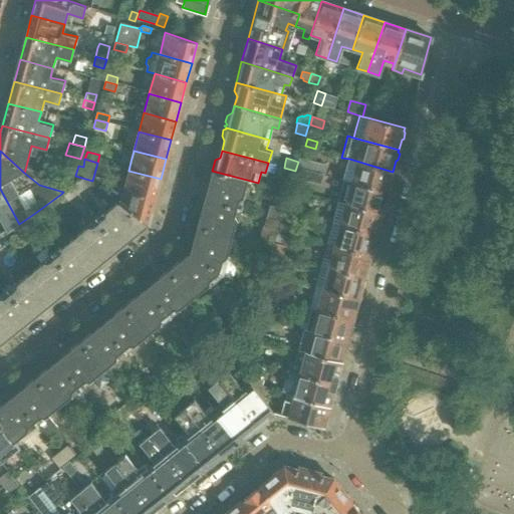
[(345,172),(343,181),(387,194),(390,183),(392,181),(394,175),(393,173),(393,172),(349,159),(345,172)]
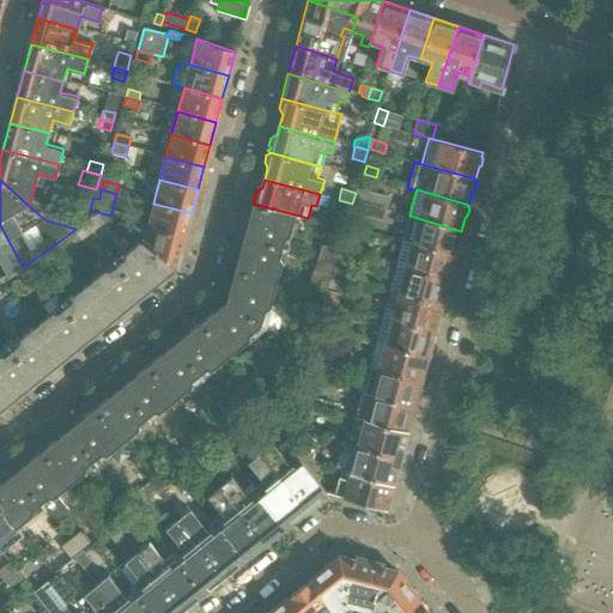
[(356,193),(353,200),(354,201),(383,208),(387,199),(356,190),(356,193)]
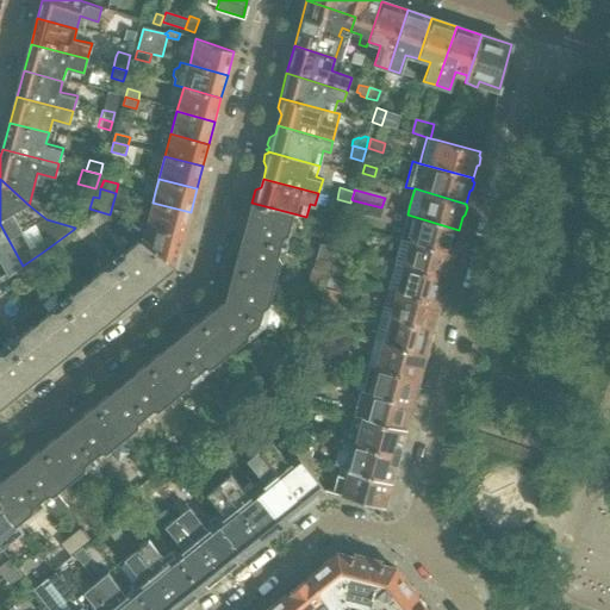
[(381,207),(353,200),(350,210),(379,218),(381,207)]
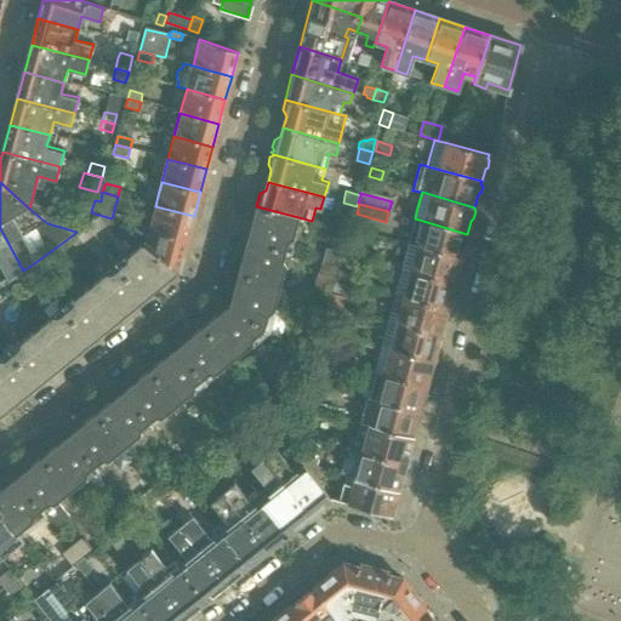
[(47,223),(77,232),(79,231),(83,220),(30,205),(29,209),(47,223)]
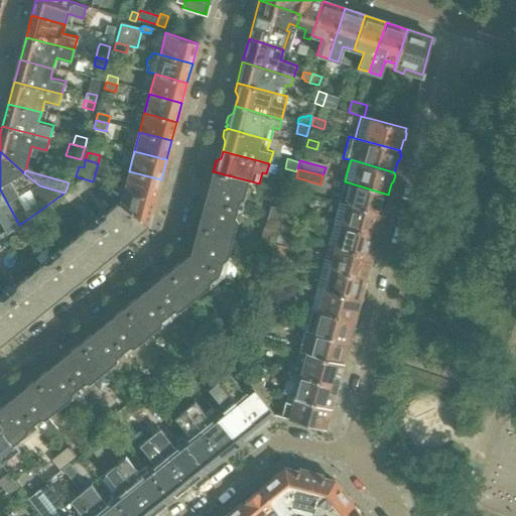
[(129,171),(123,190),(155,200),(161,179),(129,171)]
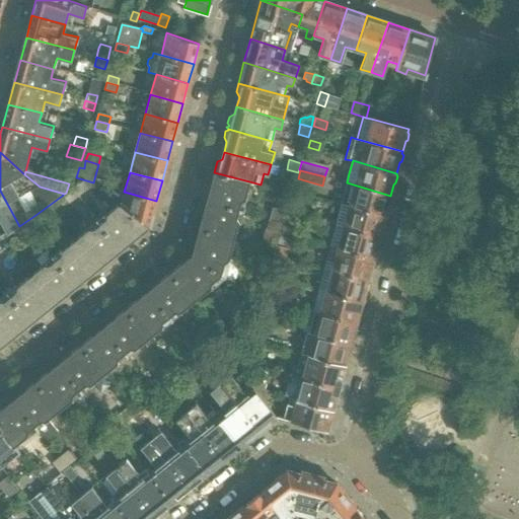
[(214,172),(207,201),(238,209),(240,201),(245,198),(248,184),(249,181),(214,172)]
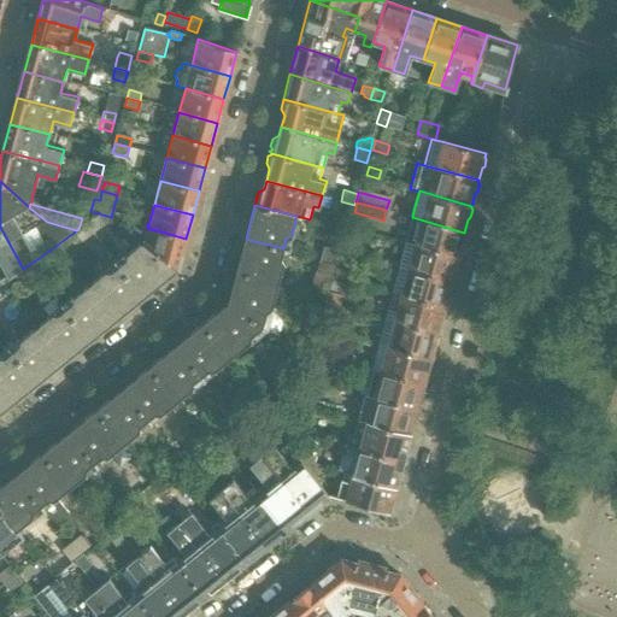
[(78,229),(76,230),(74,233),(81,242),(104,224),(97,216),(78,229)]
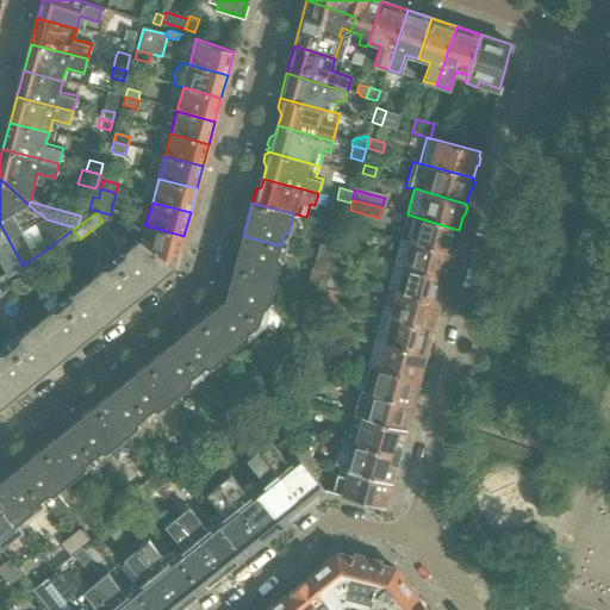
[(408,215),(400,240),(453,255),(456,241),(459,240),(460,232),(459,231),(459,230),(408,215)]
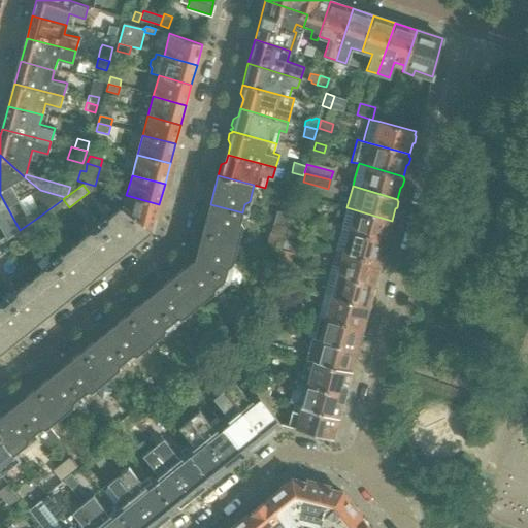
[(0,218),(5,228),(7,227),(11,236),(15,233),(20,230),(0,194),(0,218)]
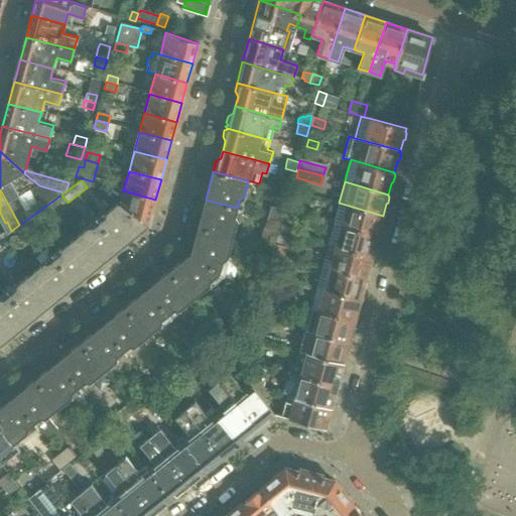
[(118,203),(148,226),(155,200),(123,190),(121,199),(118,203)]
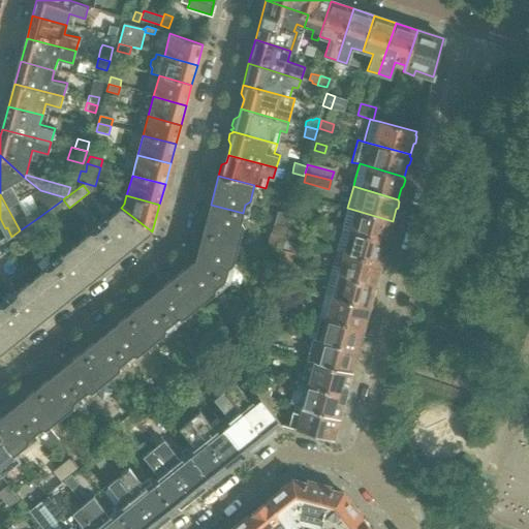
[(211,205),(203,234),(238,244),(243,226),(241,221),(243,213),(211,205)]
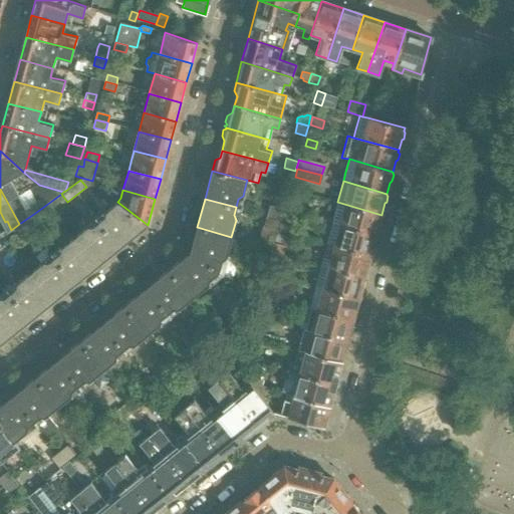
[(283,211),(291,213),(294,201),(285,199),(283,211)]
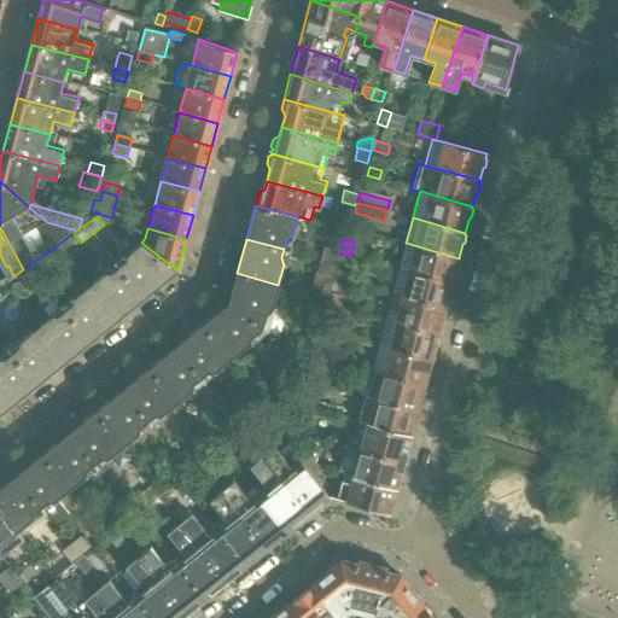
[(127,261),(120,266),(145,297),(178,270),(141,243),(127,255),(127,261)]
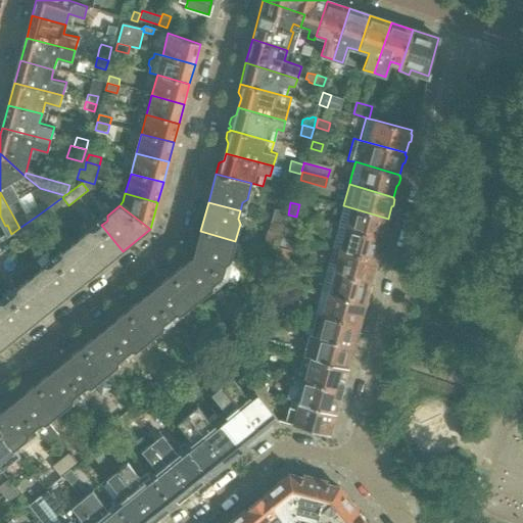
[(339,219),(338,227),(345,229),(382,240),(385,228),(387,228),(389,222),(387,220),(388,219),(343,205),(339,219)]
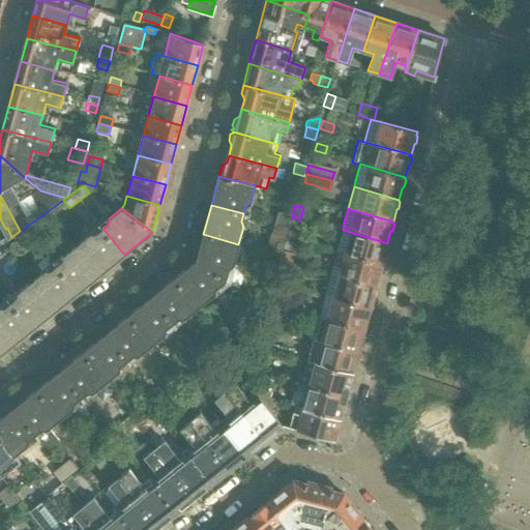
[(276,215),(271,235),(284,238),(288,218),(289,214),(277,212),(276,215)]
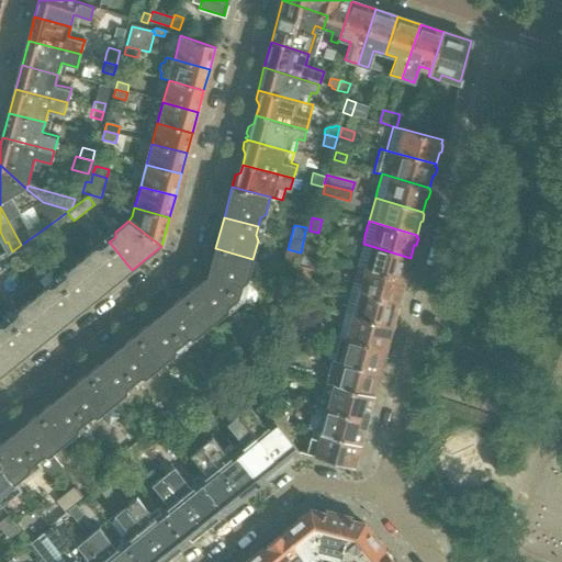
[(38,233),(21,245),(17,248),(23,257),(44,240),(38,233)]
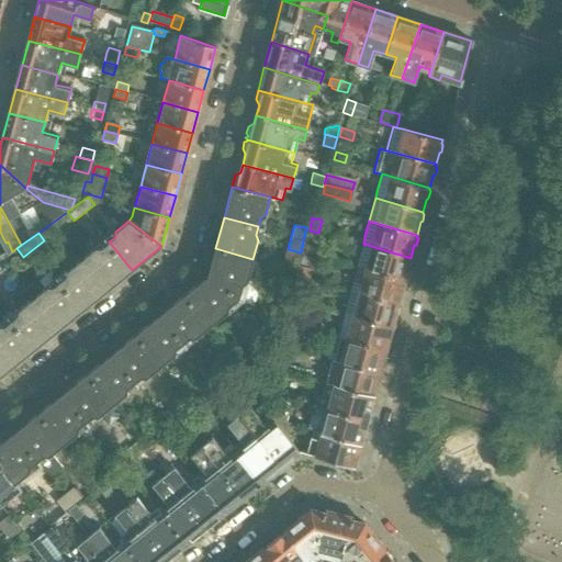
[(96,247),(82,258),(108,290),(132,270),(109,242),(101,248),(96,247)]
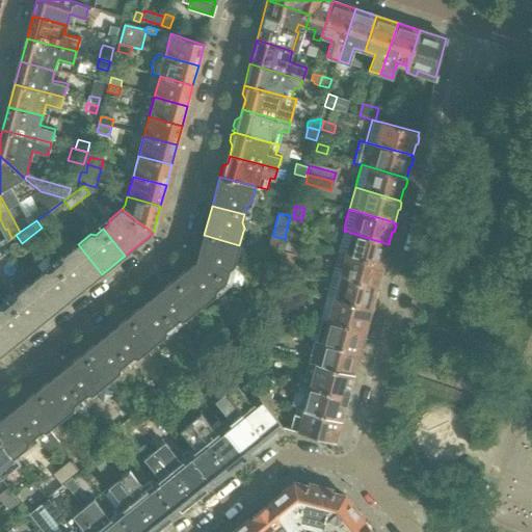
[(288,237),(299,240),(302,232),(290,229),(288,237)]
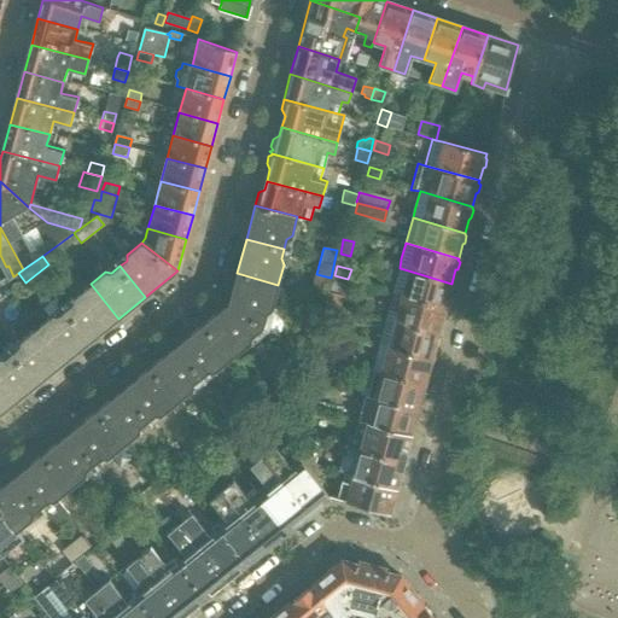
[(408,270),(400,268),(395,284),(392,292),(402,295),(445,307),(448,296),(450,295),(453,287),(452,285),(452,284),(408,270)]
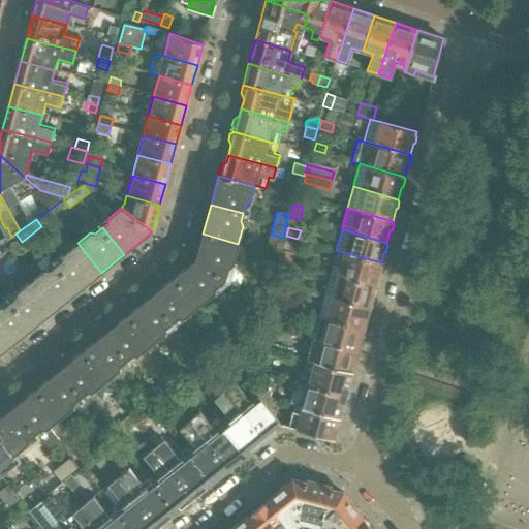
[(203,234),(195,259),(236,280),(240,267),(232,265),(238,244),(203,234)]
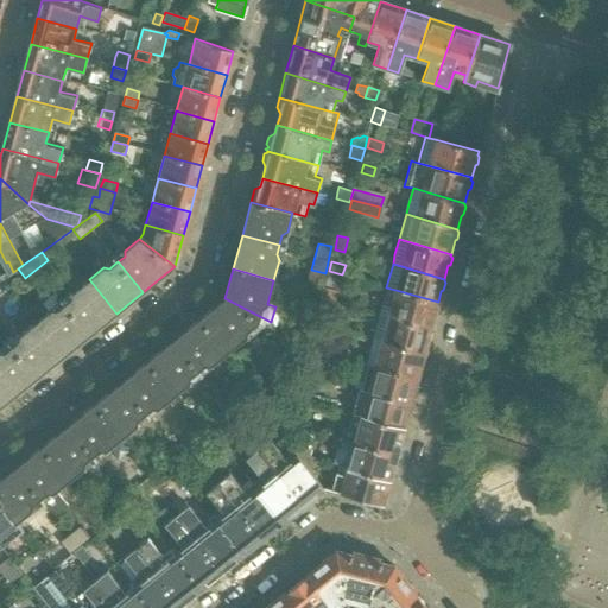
[(71,298),(65,304),(89,335),(116,314),(89,279),(73,292),(71,298)]
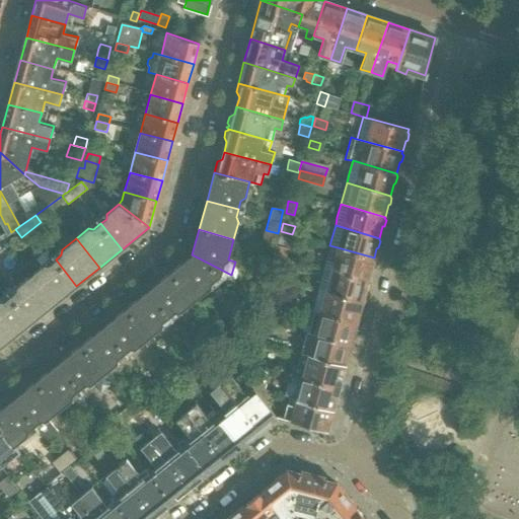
[(325,261),(323,268),(331,270),(368,281),(370,270),(373,269),(374,263),(373,261),(374,257),(338,247),(329,245),(325,261)]
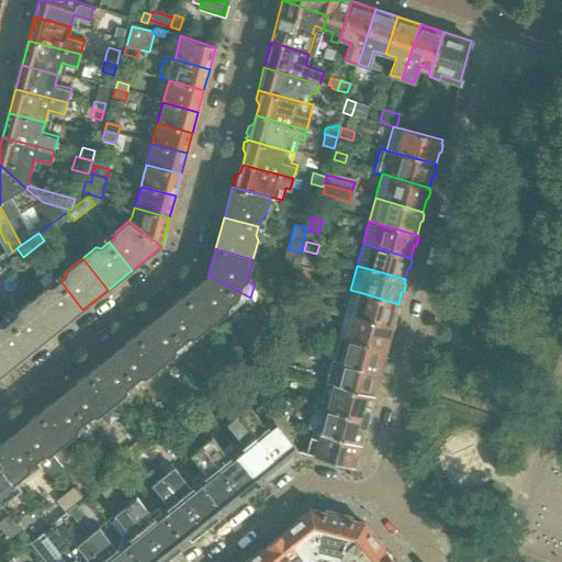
[(300,267),(298,276),(305,278),(310,279),(312,270),(300,267)]
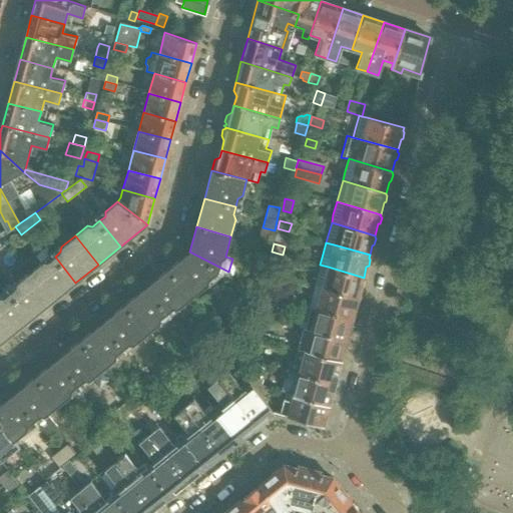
[(189,251),(170,268),(193,295),(204,286),(210,294),(229,279),(227,278),(228,272),(189,251)]
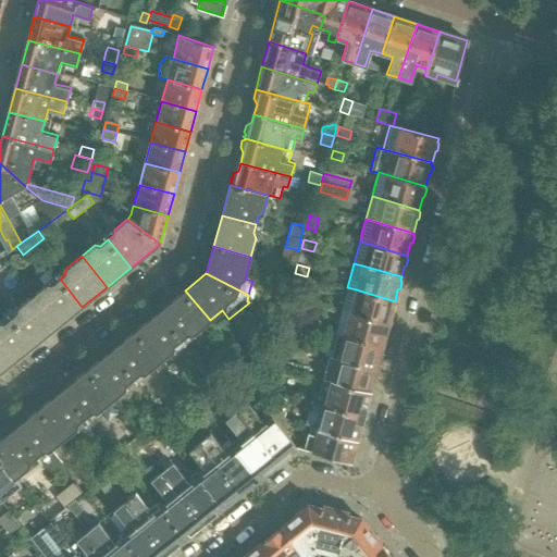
[(302,275),(295,273),(292,283),(299,285),(302,275)]
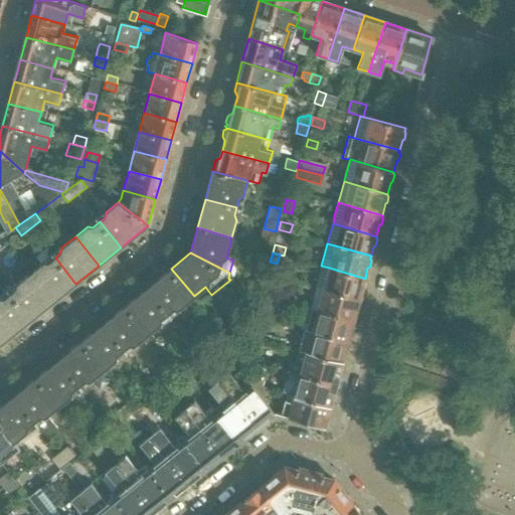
[(43,263),(30,273),(53,302),(75,284),(55,258),(47,264),(43,263)]
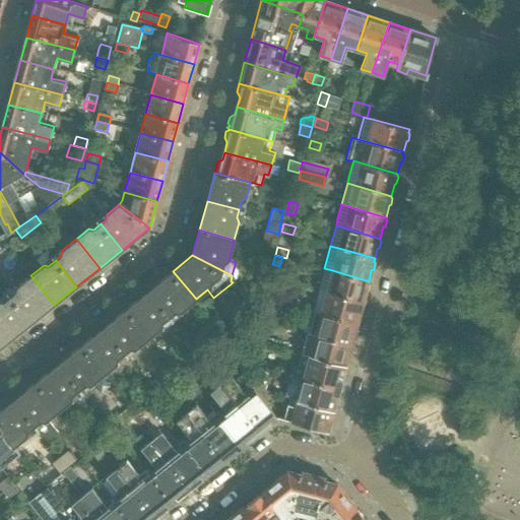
[(321,281),(319,289),(326,291),(363,303),(366,291),(368,290),(370,284),(368,283),(369,281),(332,270),(324,268),(323,268),(320,281),(321,281)]
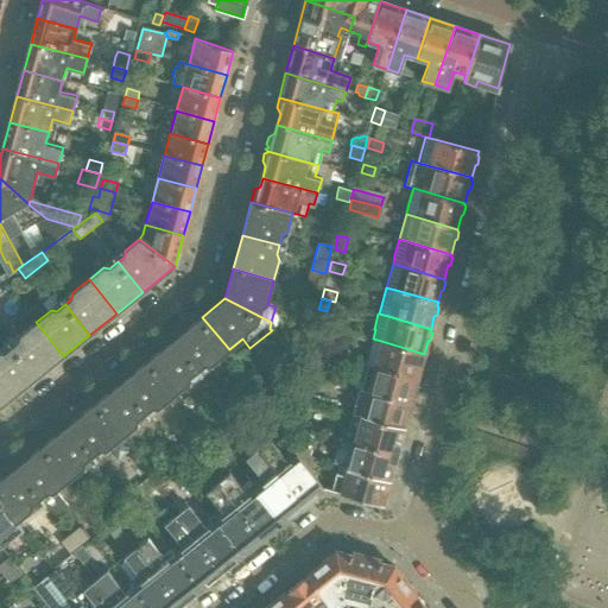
[(202,317),(173,340),(197,371),(206,363),(210,365),(229,349),(202,317)]
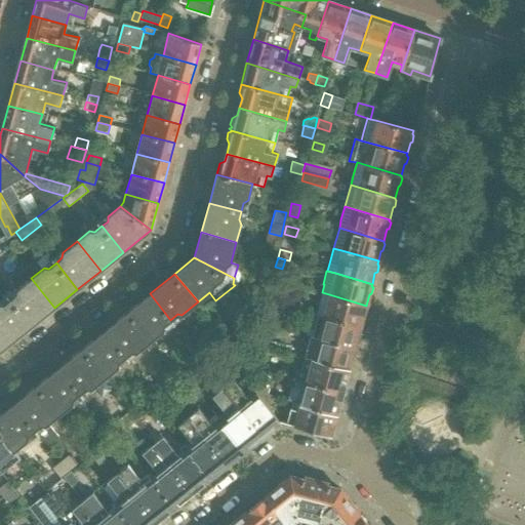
[(16,294),(10,299),(32,326),(54,308),(31,278),(17,289),(16,294)]
